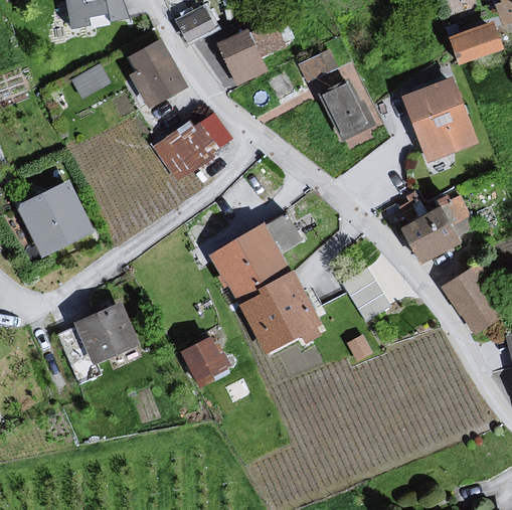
[(63,0),(65,26),(91,23),(90,14),(104,12),(109,19),(130,18),(123,0),(63,0)]
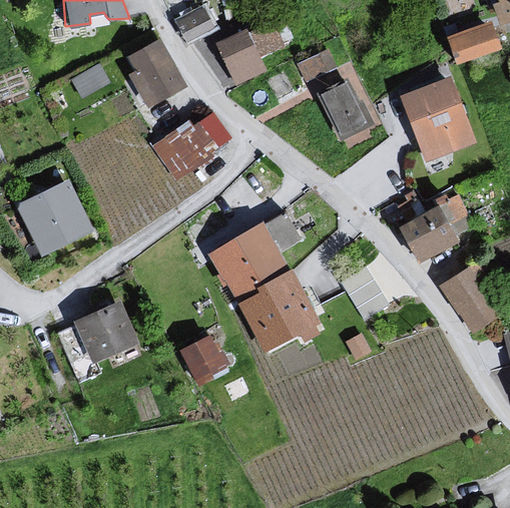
[(176,9),(185,29),(211,18),(203,0),(196,0),(176,9)]
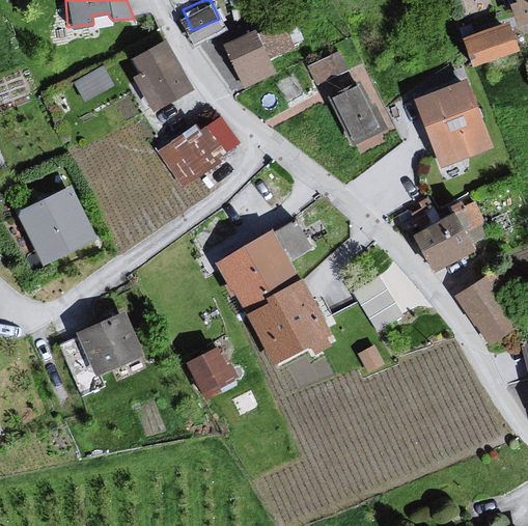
[(517,0),(512,3),(520,21),(527,18),(527,0),(517,0)]
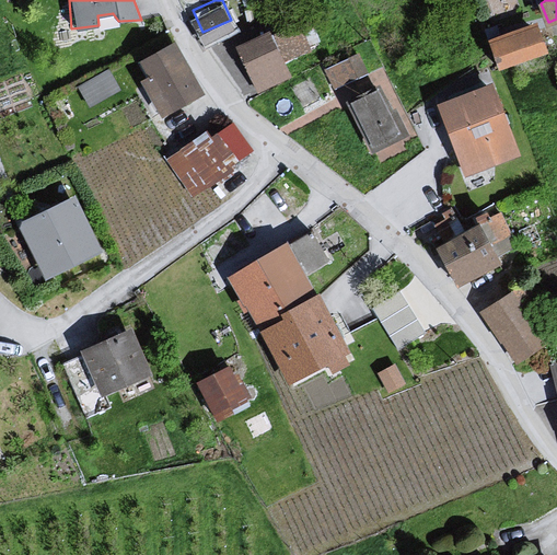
[(538,22),(490,41),(501,70),(550,51),(538,22)]
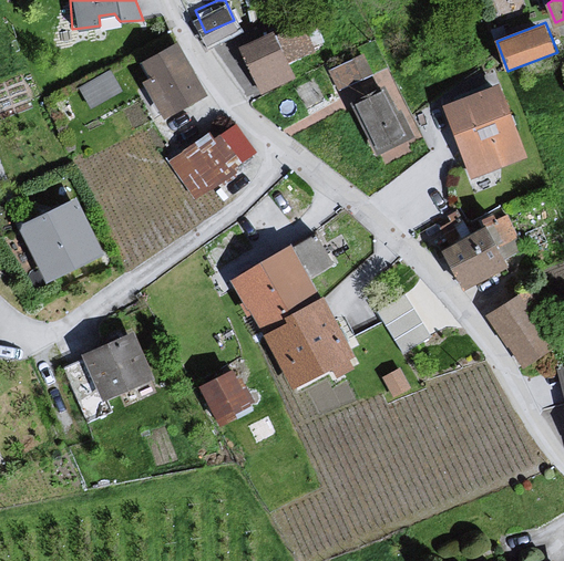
[(272,33),(238,50),(260,95),(294,80),(286,63),(314,53),(301,26),(272,33)]
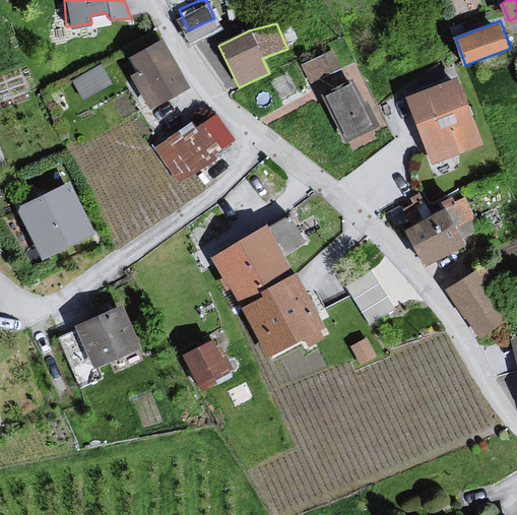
[(299,54),(308,73),(339,58),(330,39),(299,54)]
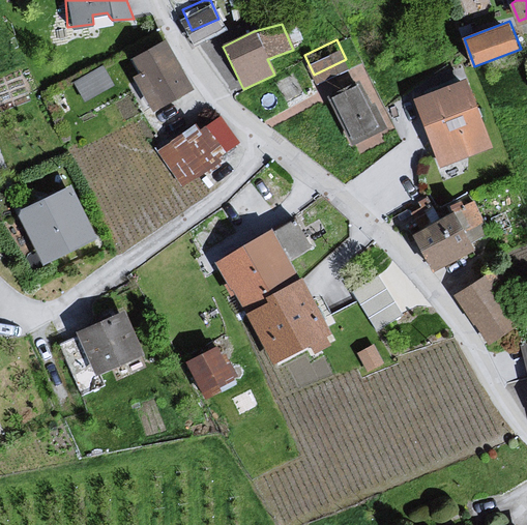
[(166,40),(135,59),(140,71),(130,77),(150,108),(194,87),(166,40)]
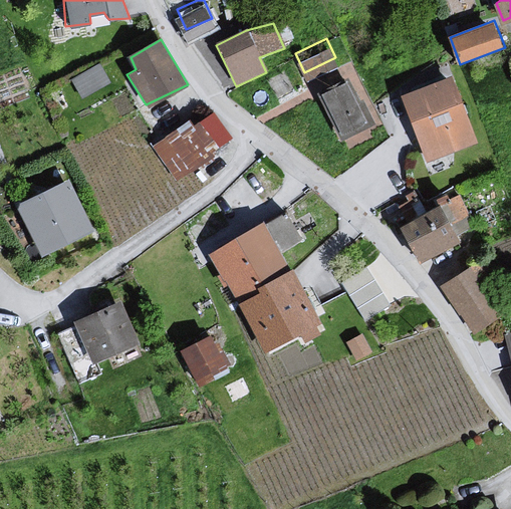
[(99,58),(72,67),(77,84),(105,74),(99,58)]
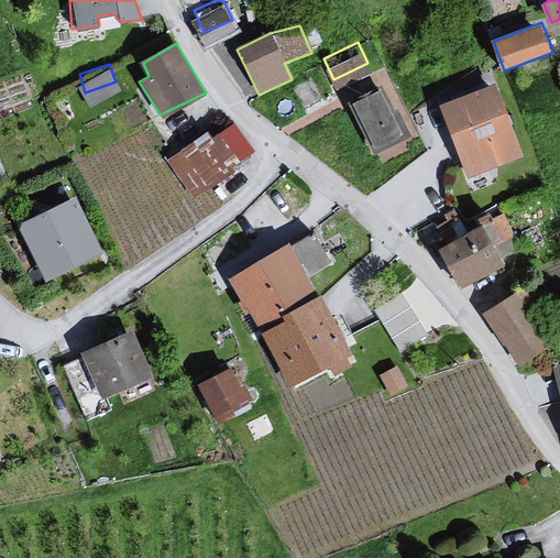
[(468,175),(520,152),(498,86),(440,106),(468,175)]
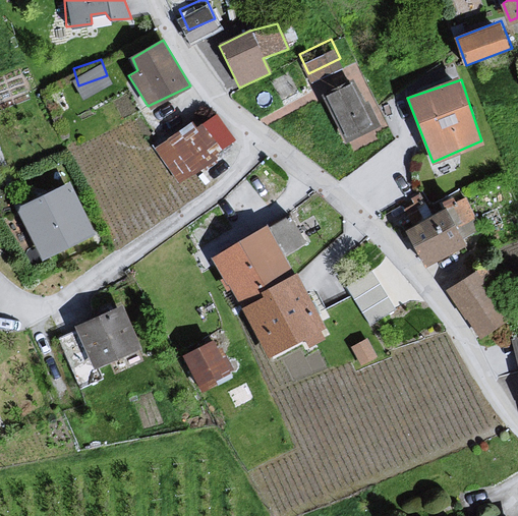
[(354,84),(329,96),(347,138),(373,123),(354,84)]
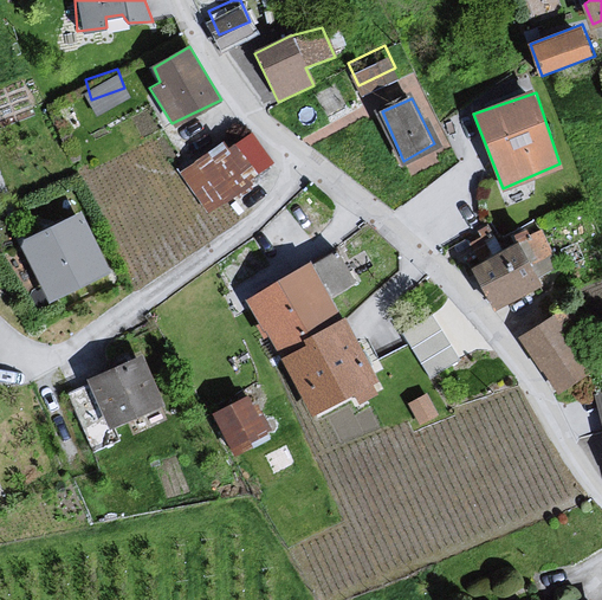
[(200,150),(175,168),(200,210),(258,176),(269,160),(251,133),(227,147),(222,140),(202,154),(200,150)]
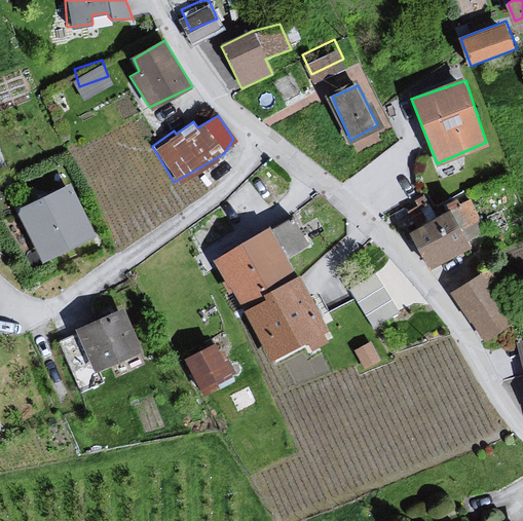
[(70,183),(19,211),(40,263),(97,238),(70,183)]
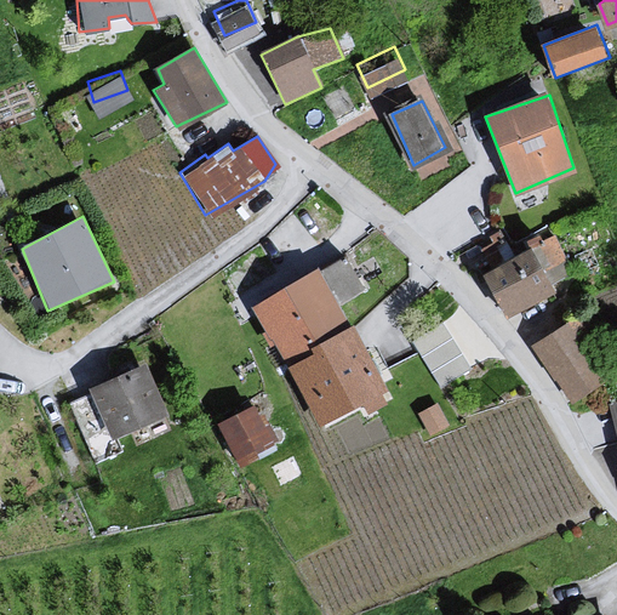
[(526,249),(481,273),(508,312),(558,290),(554,279),(567,272),(548,232),(521,241),(526,249)]
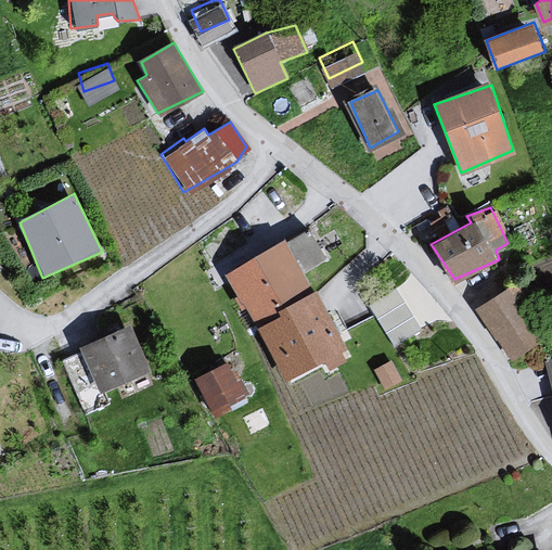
[(286,240),(219,272),(252,320),(308,285),(286,240)]
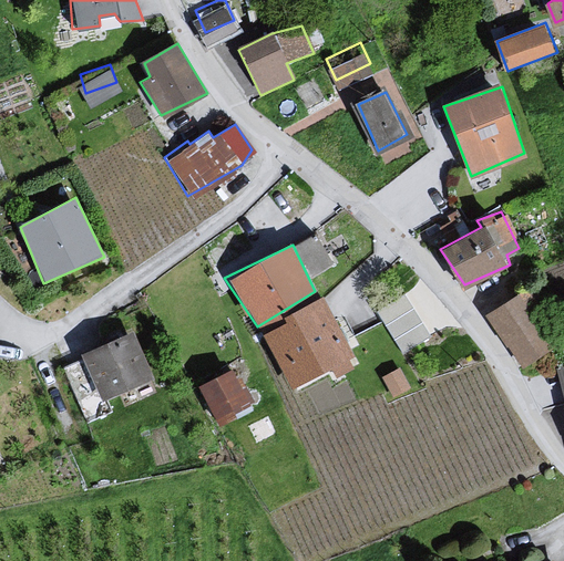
[(563,340),(535,288),(493,310),(524,366),(563,344),(563,340)]
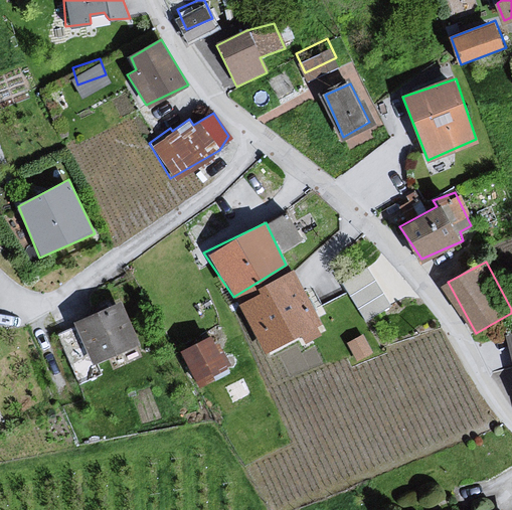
[(385,298),(365,266),(343,280),(364,311),(385,298)]
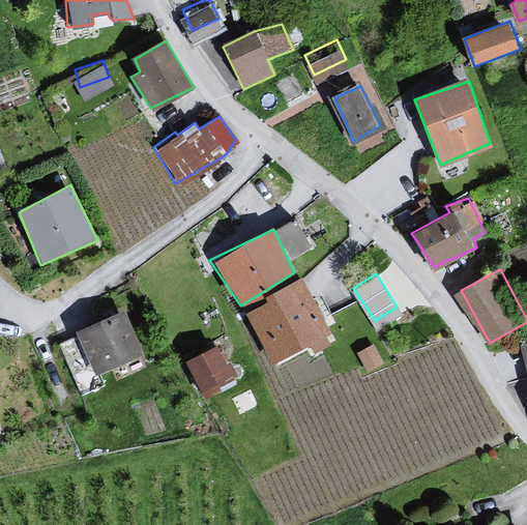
[(305,283),(253,312),(275,366),(329,338),(305,283)]
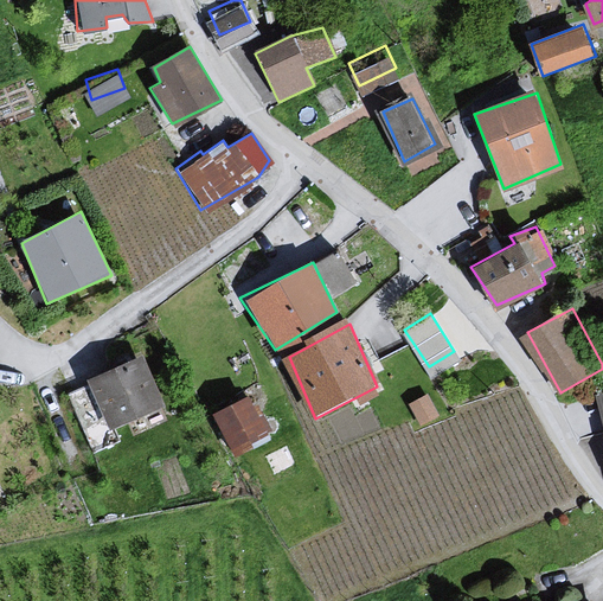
[(145,356),(63,395),(90,454),(168,414),(145,356)]
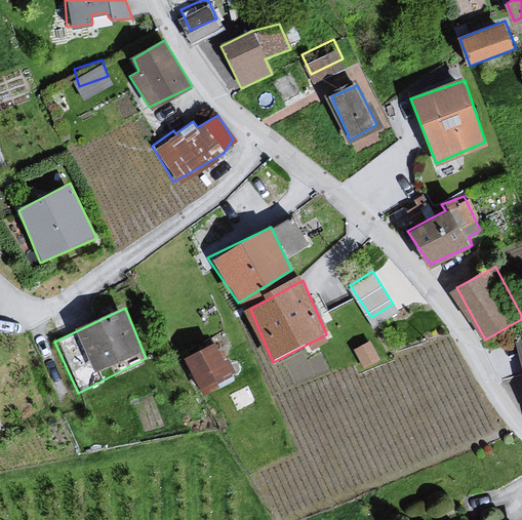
[(521,329),(513,332),(521,366),(521,365),(521,329)]
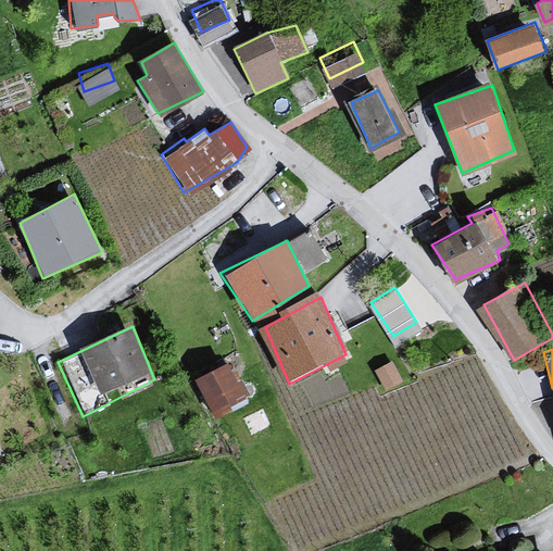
[(231,364),(200,378),(218,420),(251,404),(231,364)]
